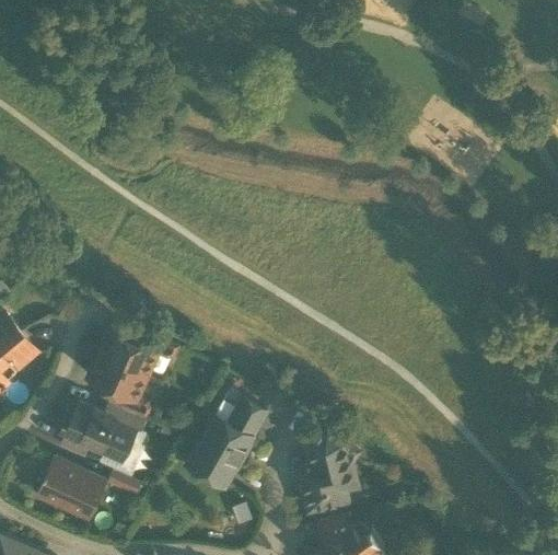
[(0,393),(11,384),(8,380),(39,354),(22,333),(8,315),(0,322),(0,393)]
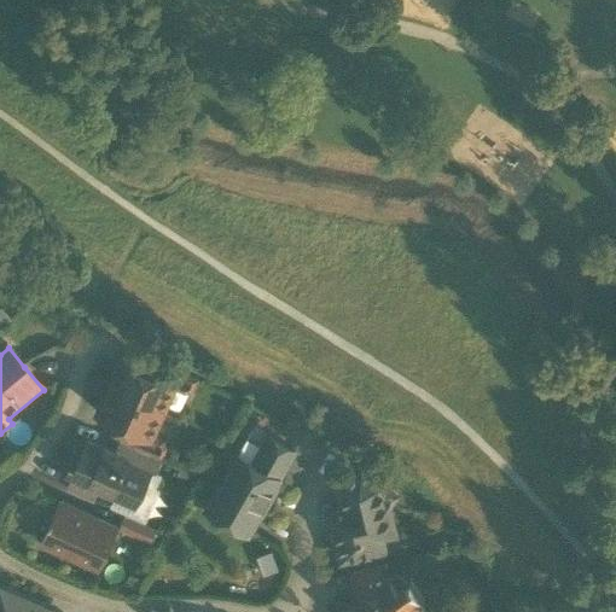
[(176,391),(187,396),(195,394),(198,384),(158,366),(152,379),(176,390),(176,391)]
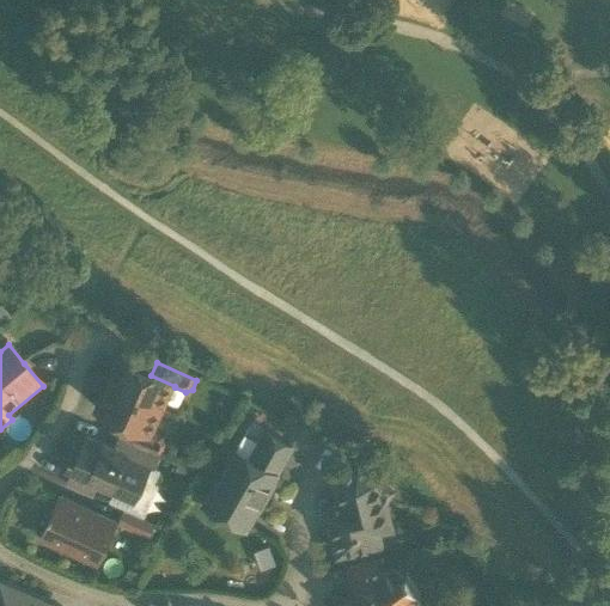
[(116,375),(110,389),(164,412),(175,387),(175,386),(151,375),(124,363),(119,377),(116,375)]
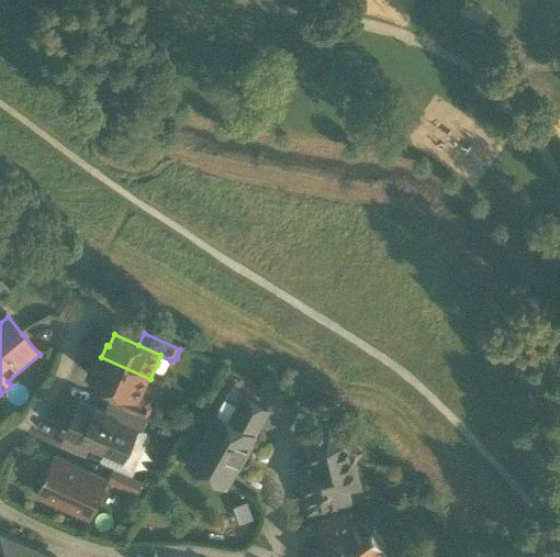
[(140,402),(150,379),(101,357),(97,369),(98,370),(92,382),(118,393),(140,403),(140,402)]
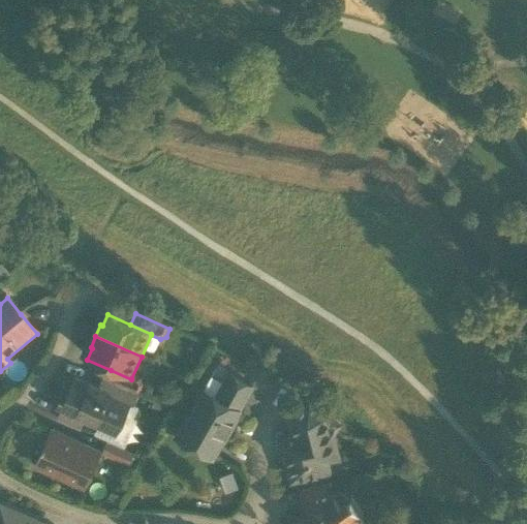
[(111,370),(105,381),(140,397),(144,389),(141,382),(131,378),(131,379),(111,370)]
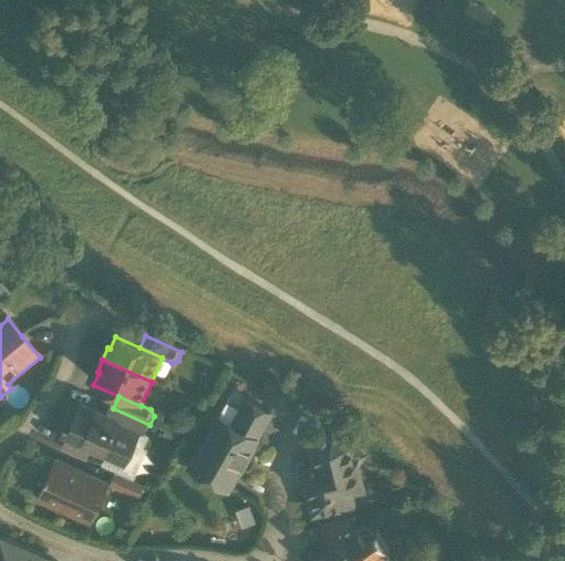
[(233,428),(258,443),(274,417),(248,403),(233,428)]
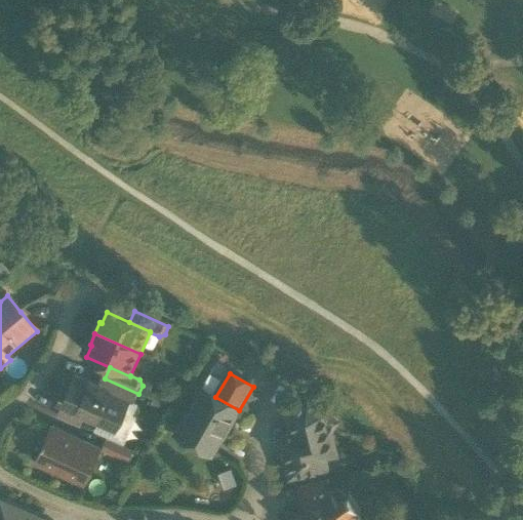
[(133,405),(138,394),(105,378),(99,390),(129,403),(133,405)]
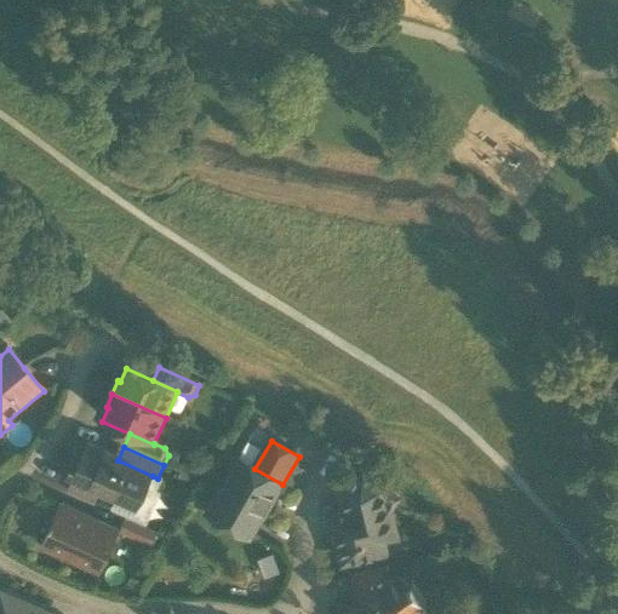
[(102,497),(126,508),(142,501),(153,476),(118,460),(91,448),(83,466),(80,465),(74,468),(72,474),(74,480),(76,481),(74,485),(102,497)]
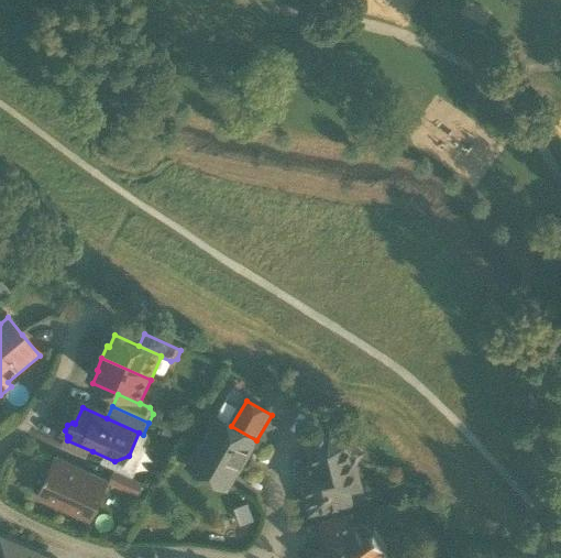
[(227,491),(228,491),(240,470),(242,471),(253,451),(252,450),(256,440),(231,426),(219,419),(189,470),(190,470),(194,465),(229,485),(227,491)]
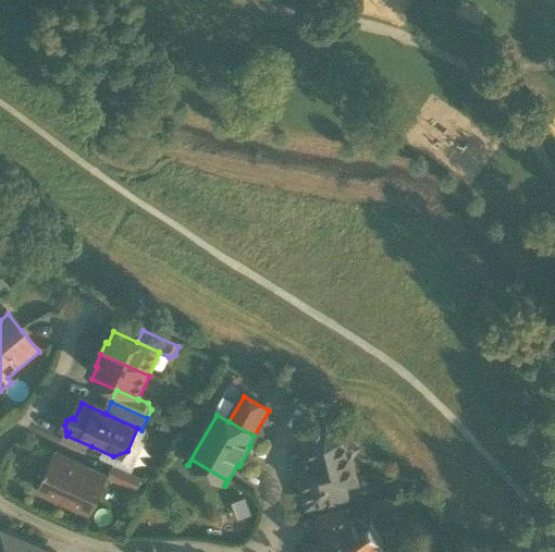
[(307,503),(312,506),(328,502),(333,505),(344,503),(347,498),(344,485),(357,481),(350,458),(357,450),(329,431),(307,437),(306,438),(312,464),(305,466),(303,470),(306,486),(304,490),(307,503)]
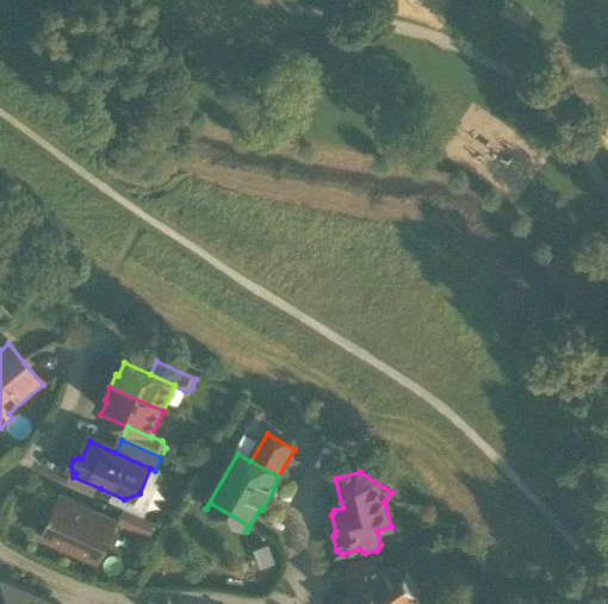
[(68,489),(94,500),(100,489),(73,477),(68,489)]
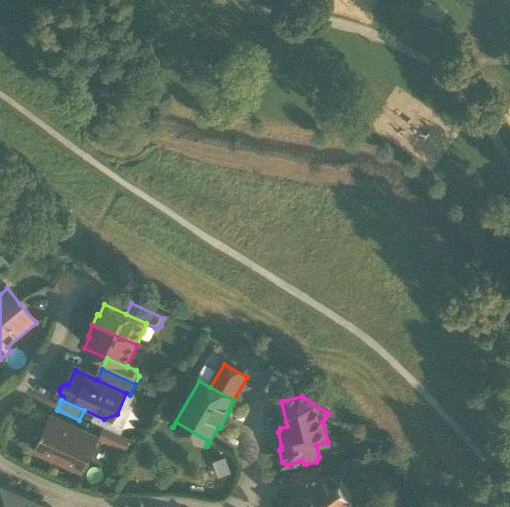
[(37,456),(82,476),(98,442),(52,421),(37,456)]
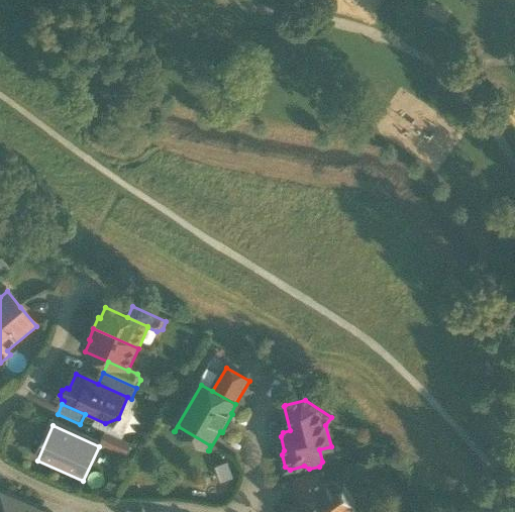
[(178,426),(175,431),(208,450),(210,445),(178,426)]
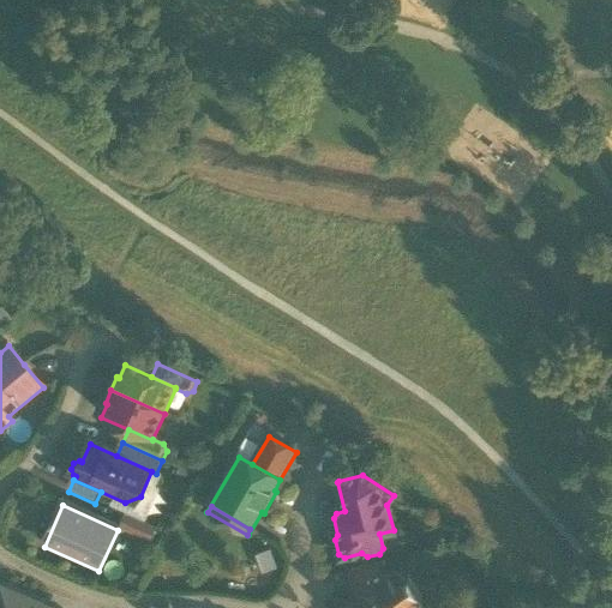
[(121,531),(153,545),(157,531),(127,518),(121,531)]
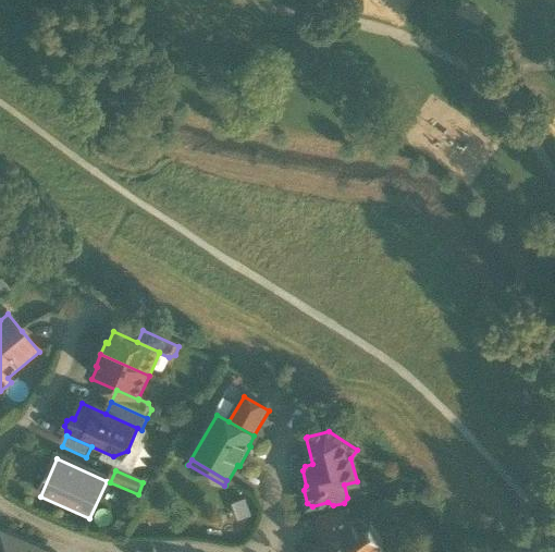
[(324,539),(328,544),(353,526),(349,513),(319,520),(324,539)]
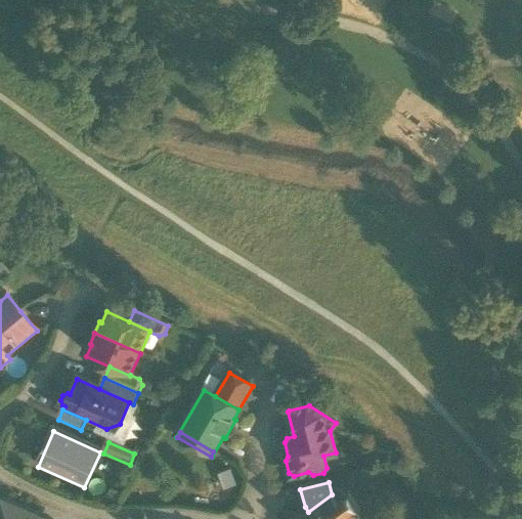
[(359,518),(362,516),(349,498),(341,504),(333,493),(332,494),(308,512),(306,512),(298,518),(359,518)]
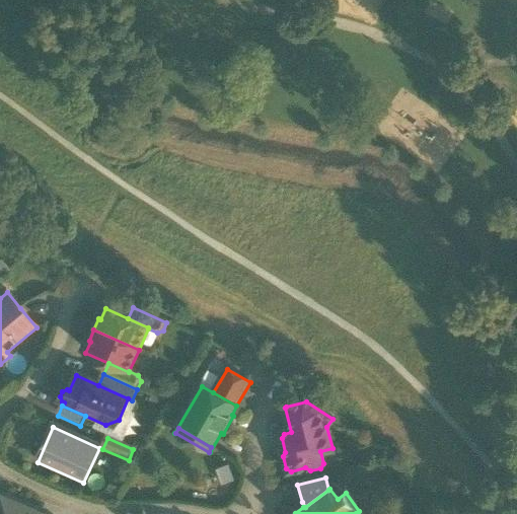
[(33,513),(2,500),(0,503),(0,513),(33,513)]
